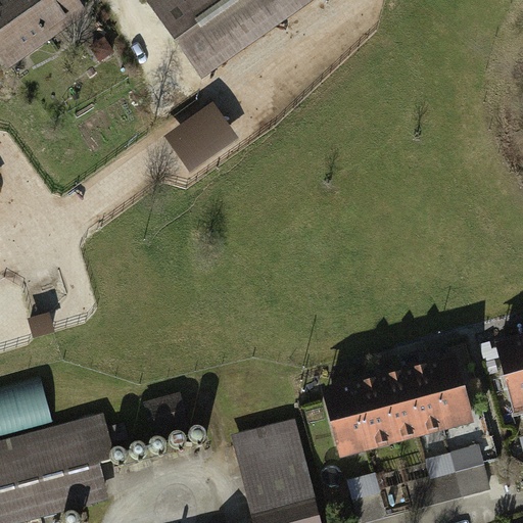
[(75,0),(0,0),(0,67),(5,76),(88,18),(75,0)]
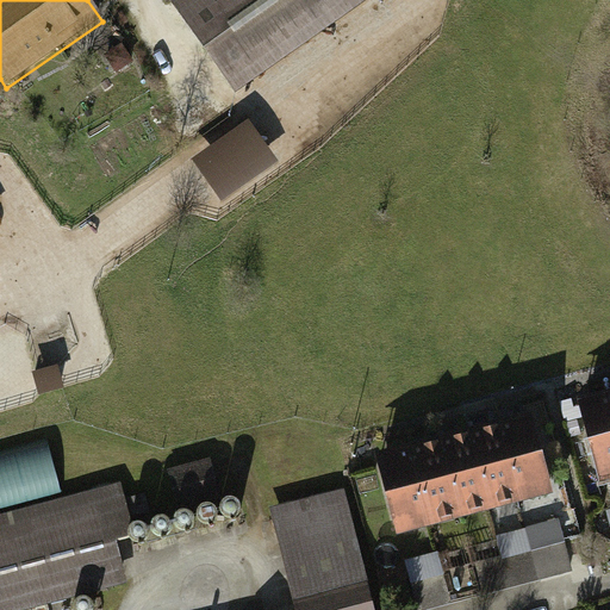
[(184,0),(241,83),(363,0),(184,0)]
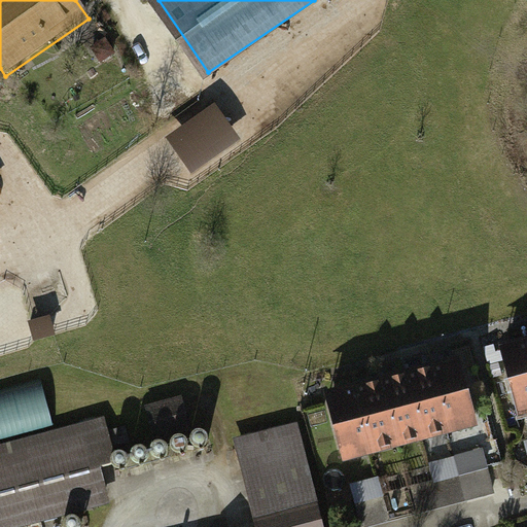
[(100,44),(89,50),(97,64),(108,58),(100,44)]
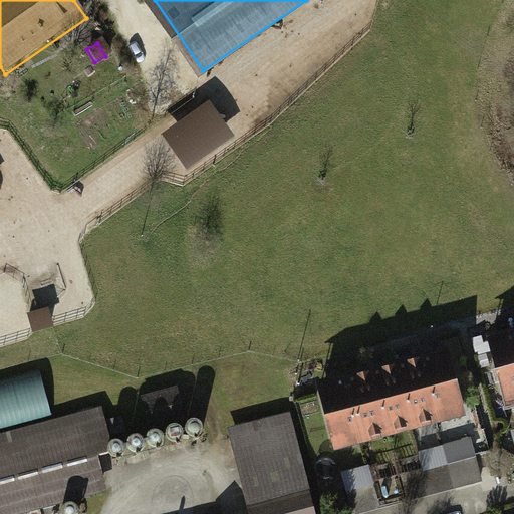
[(503,408),(513,405),(513,339),(512,333),(486,340),(503,408)]
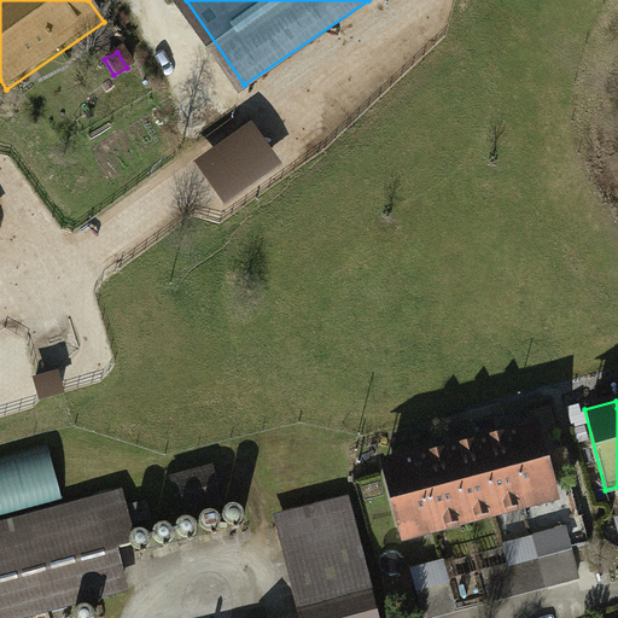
[(534,423),(500,432),(522,516),(557,505),(534,423)]
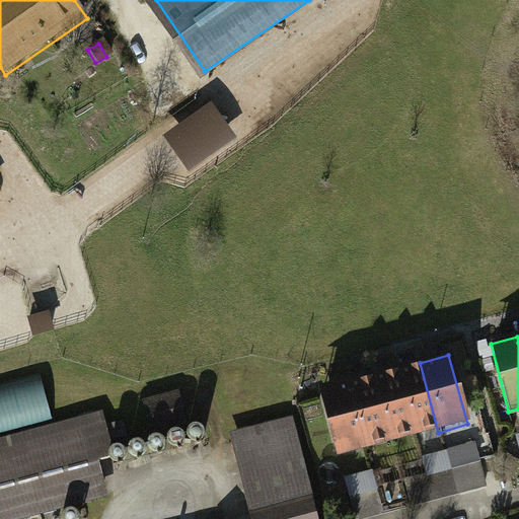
[(420,363),(393,370),(412,439),(438,433),(420,363)]
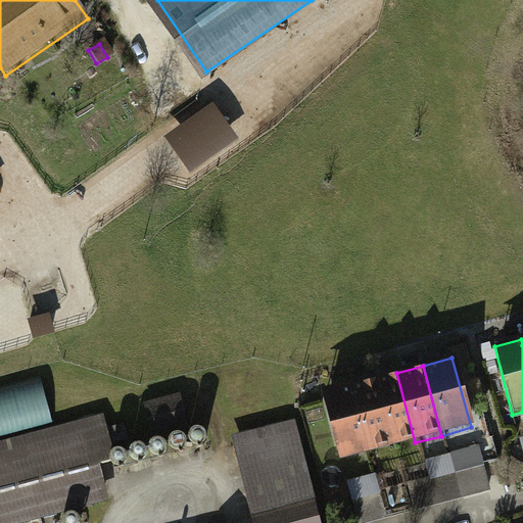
[(396,373),(370,380),(387,449),(415,442),(396,373)]
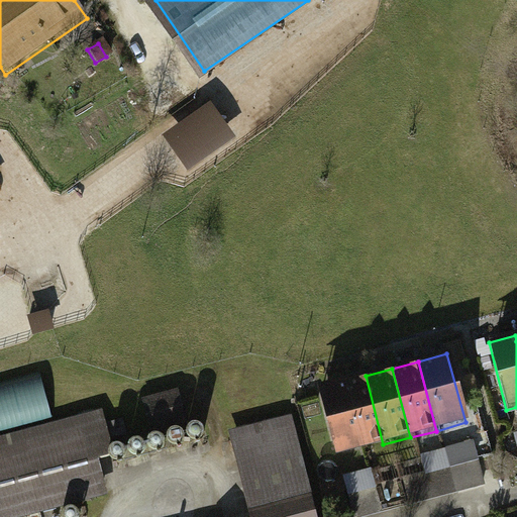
[(0,430),(55,419),(44,374),(0,383),(0,430)]
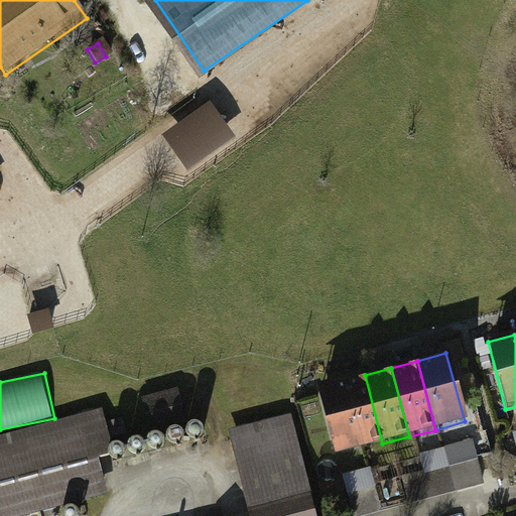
[(365,375),(342,381),(359,449),(382,443),(365,375)]
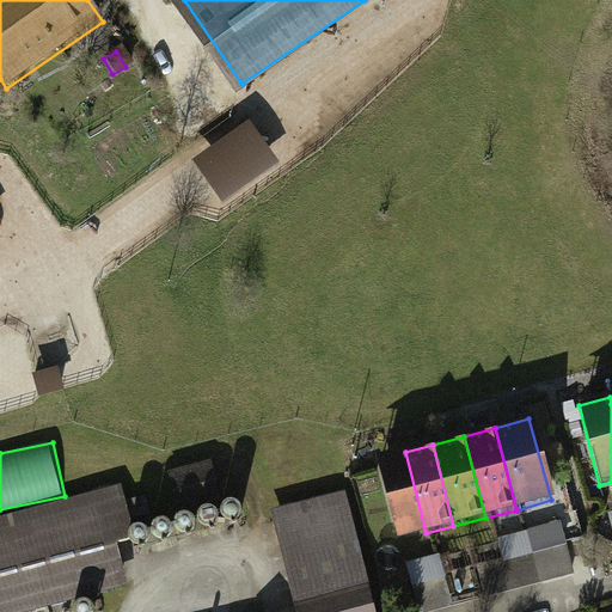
[(395,542),(426,533),(405,452),(373,460),(395,542)]
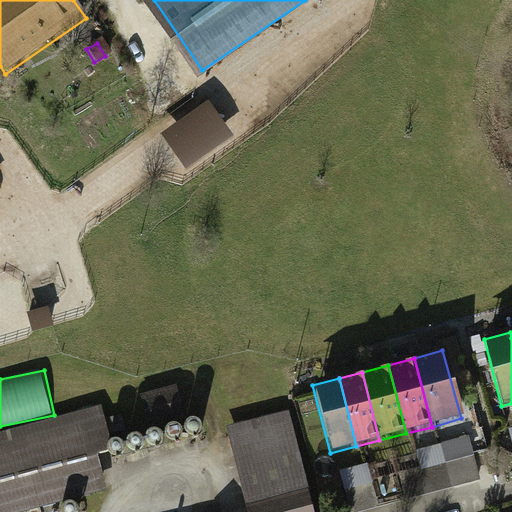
[(177,384),(142,393),(150,424),(184,415),(177,384)]
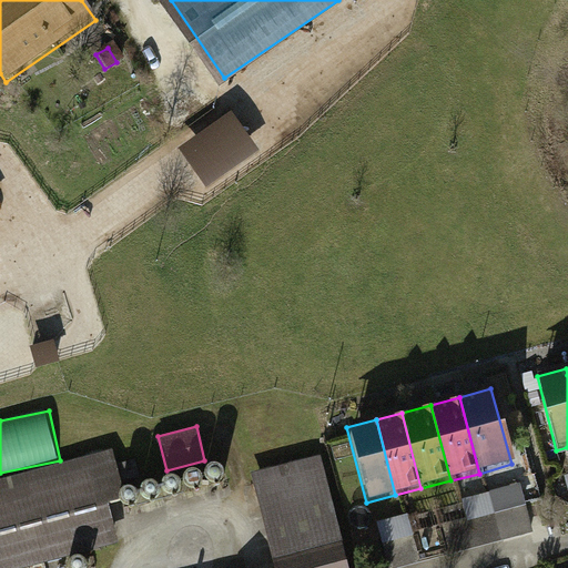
[(0,567),(4,567),(119,540),(110,505),(127,501),(114,454),(0,482),(0,567)]
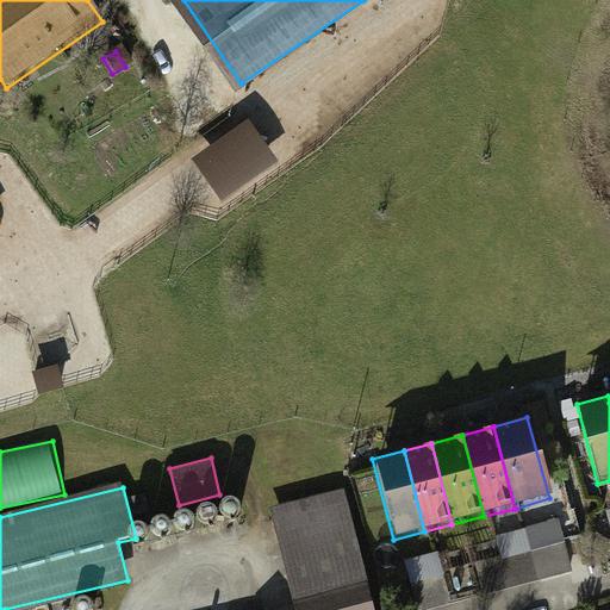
[(375,609),(346,487),(271,505),(296,609),(375,609)]
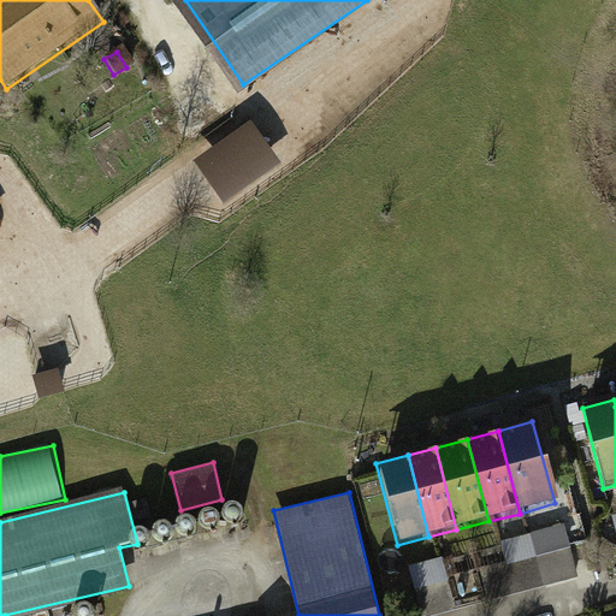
[(562,528),(406,566),(416,615),(427,615),(574,581),(562,528)]
